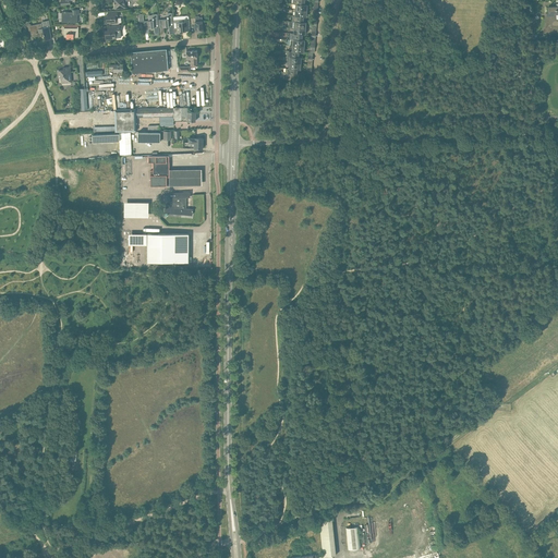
[(113,0),(114,9),(125,8),(125,2),(126,1),(126,0),(113,0)]
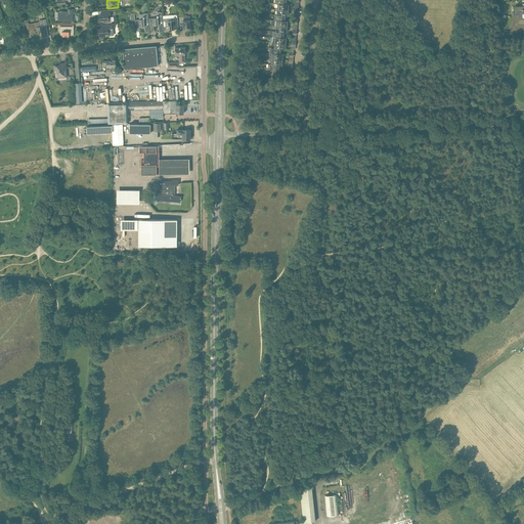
[(515,13),(512,13),(513,31),(523,30),(523,6),(514,7),(515,13)]
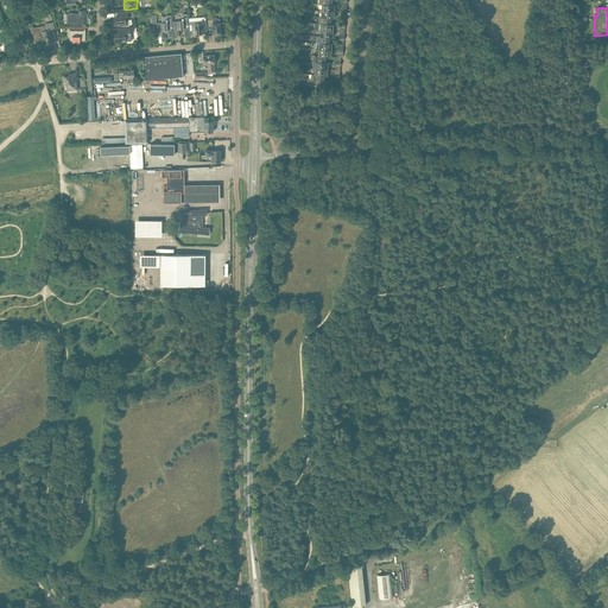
[(86,11),(77,11),(77,13),(75,13),(74,12),(68,12),(68,25),(84,25),(84,16),(86,16),(86,11)]
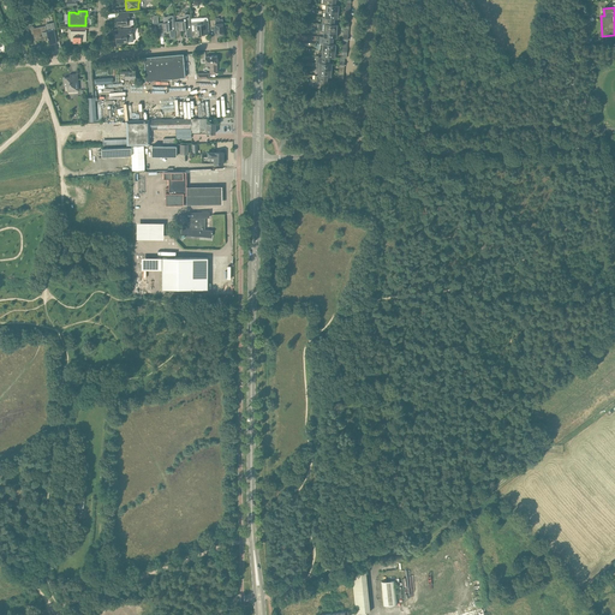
[(130,25),(129,12),(119,13),(119,17),(117,17),(118,27),(130,25)]
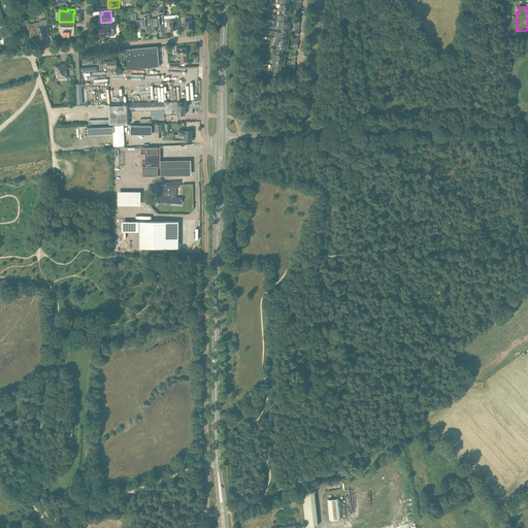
[(151,19),(151,26),(159,26),(160,32),(165,32),(164,12),(158,12),(159,18),(151,19)]
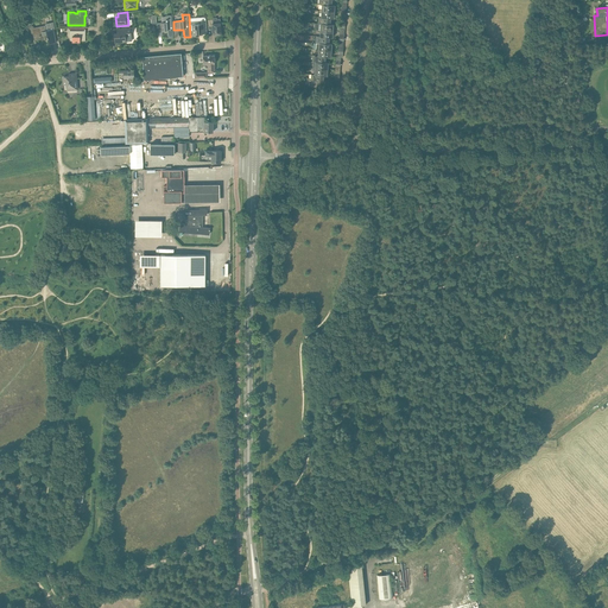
[(175,38),(173,30),(173,21),(172,16),(166,17),(166,23),(157,23),(157,25),(157,31),(168,31),(168,38),(175,38)]
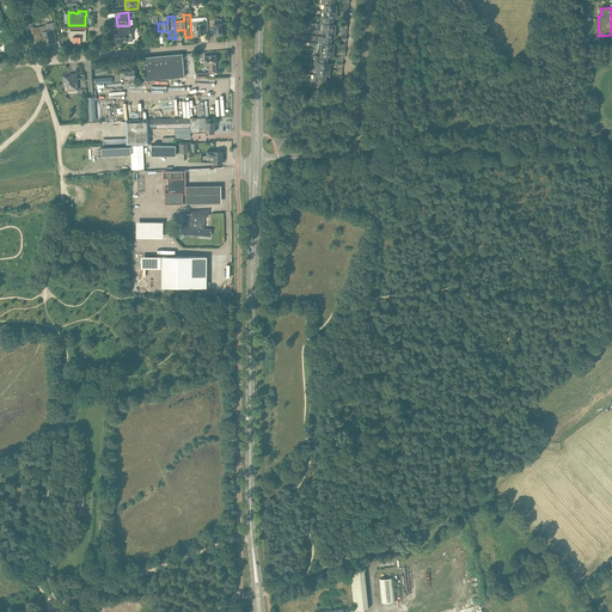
[(214,19),(209,19),(210,30),(214,30),(214,35),(222,34),(221,23),(221,19),(218,19),(218,18),(214,18),(214,19)]
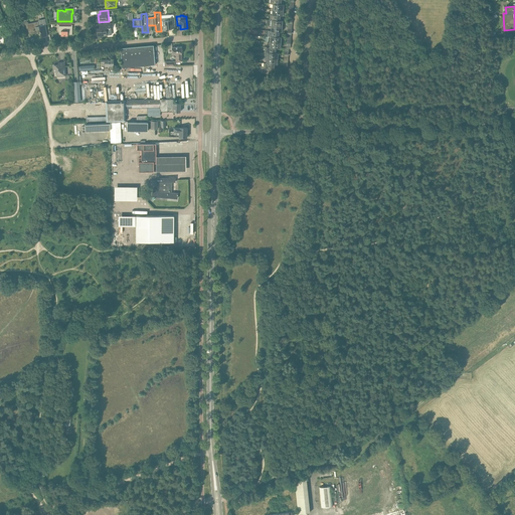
[(161,26),(161,27),(163,26),(163,31),(169,30),(169,29),(175,28),(174,17),(170,18),(160,18),(161,26)]
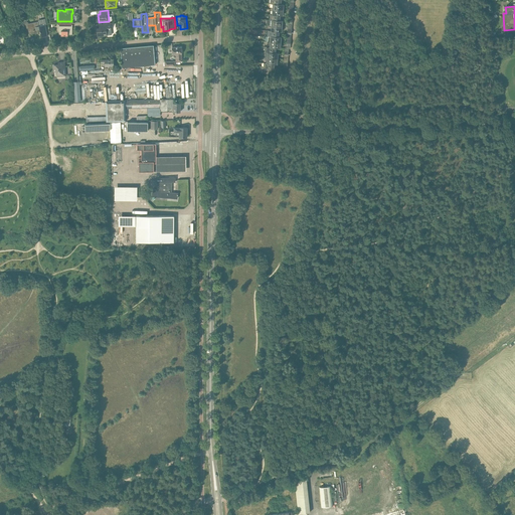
[(47,24),(46,18),(38,20),(38,21),(27,23),(29,34),(40,32),(41,37),(47,36),(45,25),(47,24)]
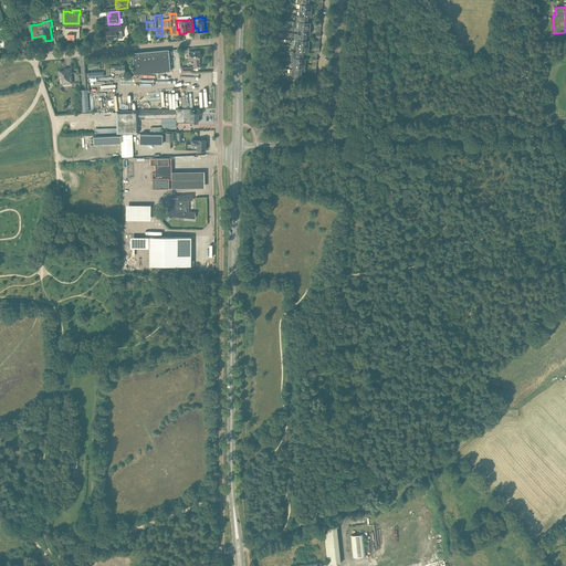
[(80,25),(64,25),(64,29),(65,29),(65,34),(67,34),(67,39),(74,39),(74,38),(80,38),(80,25)]
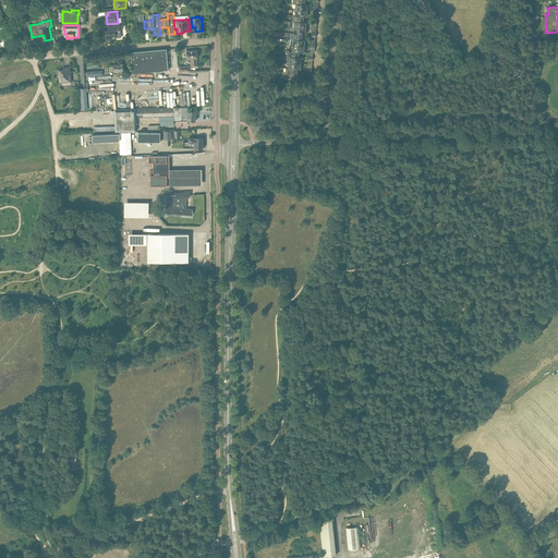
[(121,38),(120,25),(107,27),(107,31),(105,31),(106,39),(116,38),(121,38)]
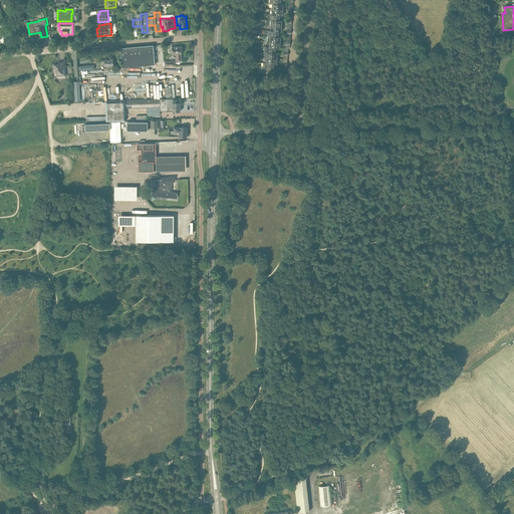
[(155,64),(154,45),(120,48),(122,67),(155,64)]
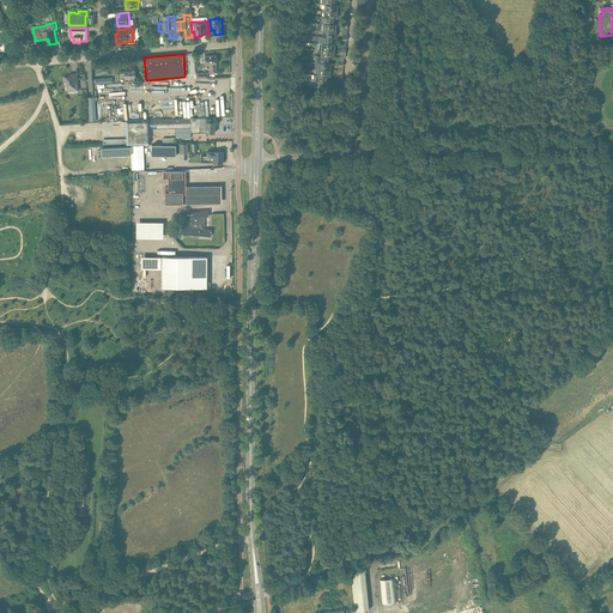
[(217,64),(217,56),(205,56),(205,65),(206,65),(206,67),(208,67),(208,68),(210,68),(210,73),(217,73),(216,64),(217,64)]
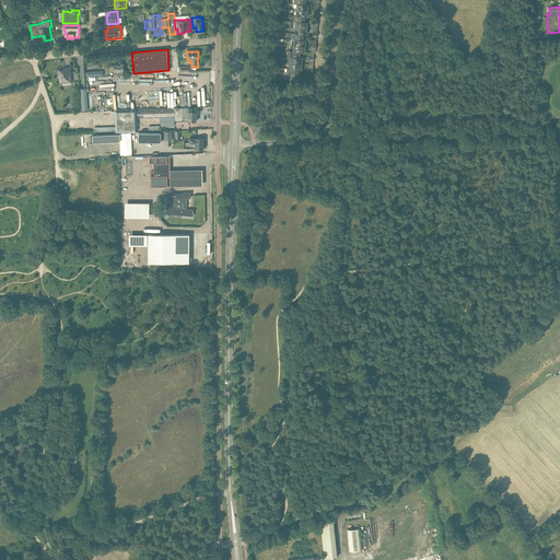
[(71,82),(70,67),(63,68),(63,70),(58,71),(58,78),(61,78),(61,83),(71,82)]
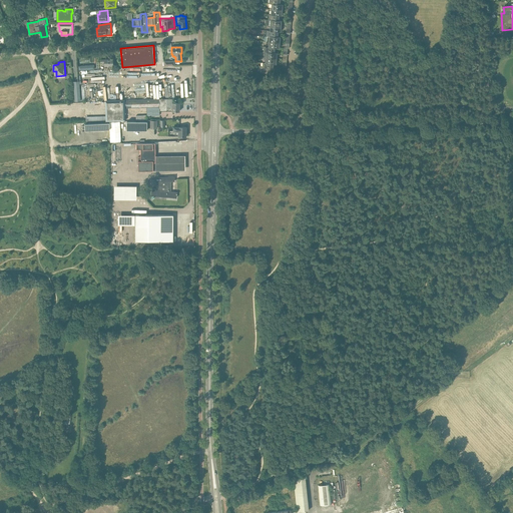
[(276,64),(263,63),(263,66),(261,66),(260,72),(274,73),(275,69),(273,69),(274,64),(276,64)]
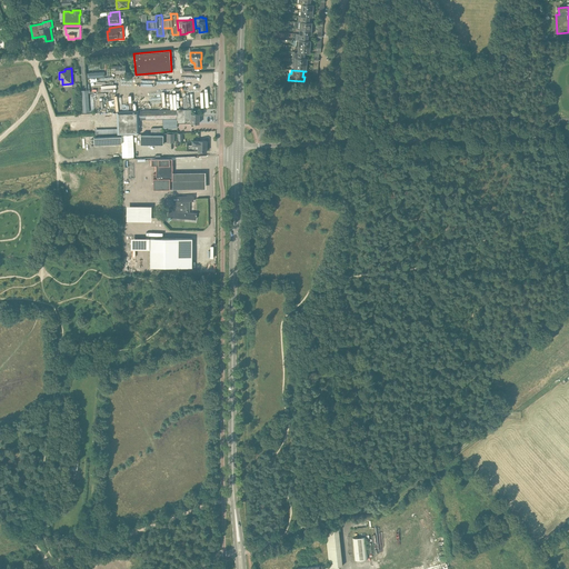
[(162,119),(162,123),(199,123),(199,115),(191,115),(191,109),(117,111),(118,133),(139,133),(139,119),(162,119)]
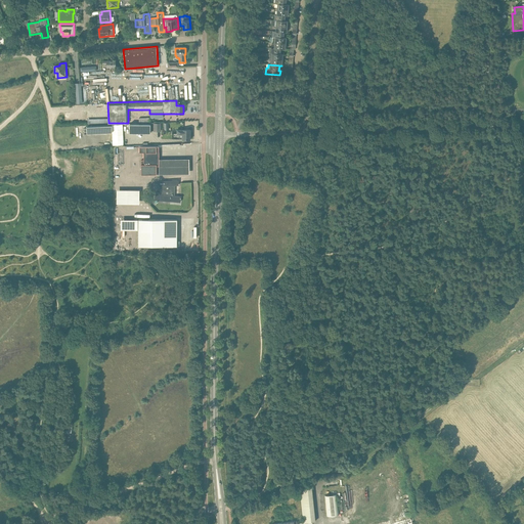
[(150,124),(137,124),(129,125),(129,133),(150,133),(150,124)]
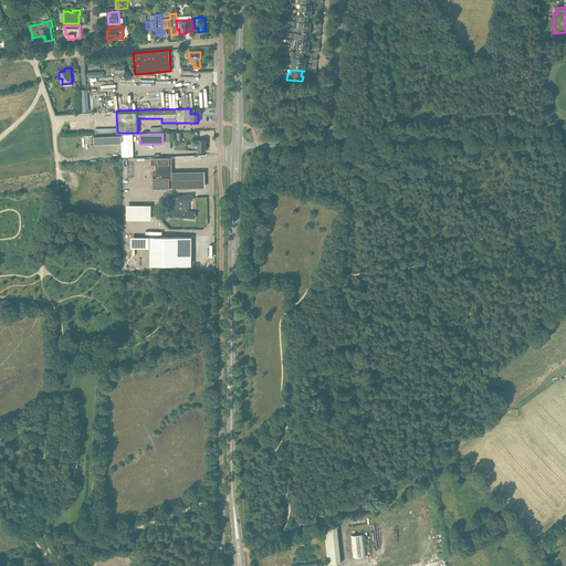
[(206,140),(197,140),(192,140),(191,140),(191,145),(197,145),(197,150),(206,150),(206,140)]
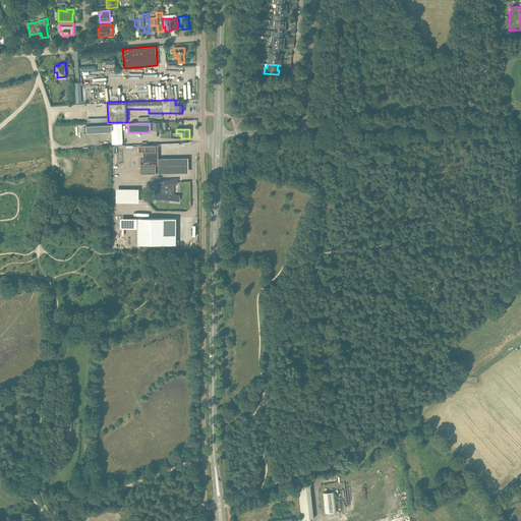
[(158,149),(158,146),(138,146),(138,149),(138,152),(142,152),(142,159),(140,159),(140,173),(151,173),(158,173),(158,149)]
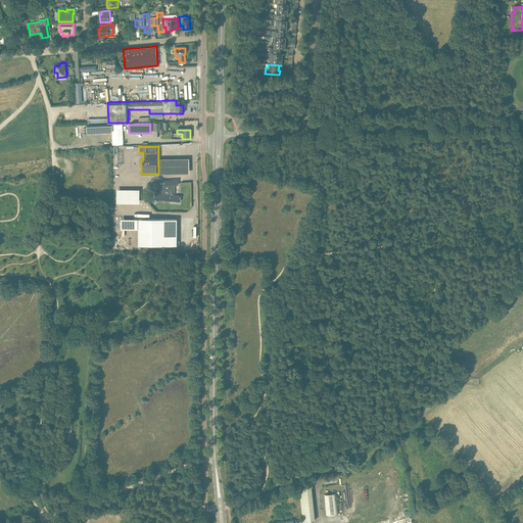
[(158,160),(158,176),(189,175),(189,160),(158,160)]
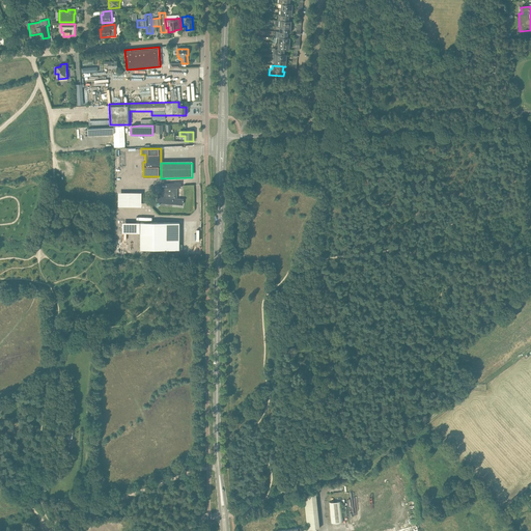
[(158,195),(157,202),(160,202),(160,203),(161,202),(183,204),(183,201),(184,201),(184,200),(183,200),(183,199),(176,198),(177,188),(180,188),(180,183),(162,184),(162,189),(162,196),(158,195)]
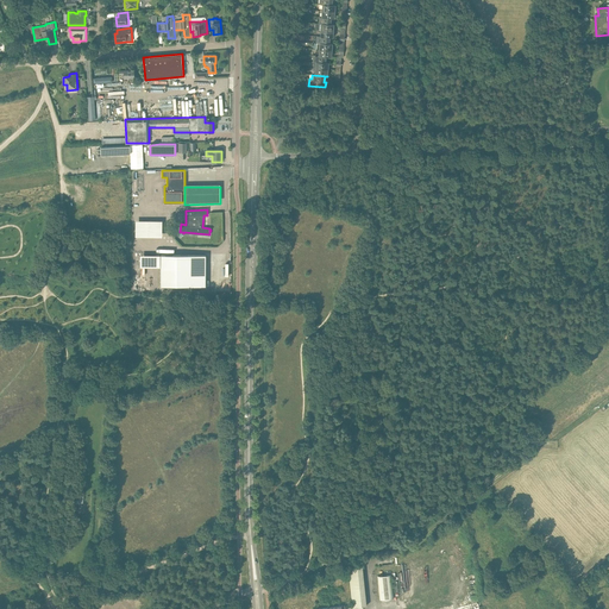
[(136,234),(162,236),(162,223),(137,223),(137,224),(136,224),(136,234)]
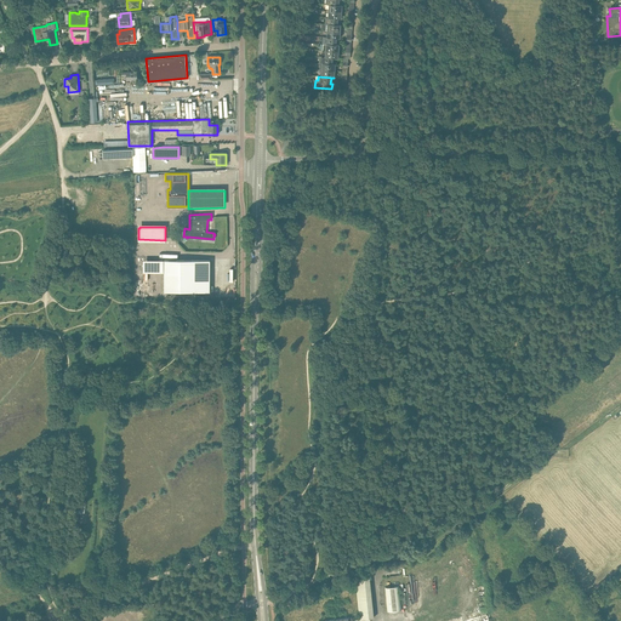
[(165,260),(164,291),(210,292),(210,261),(165,260)]
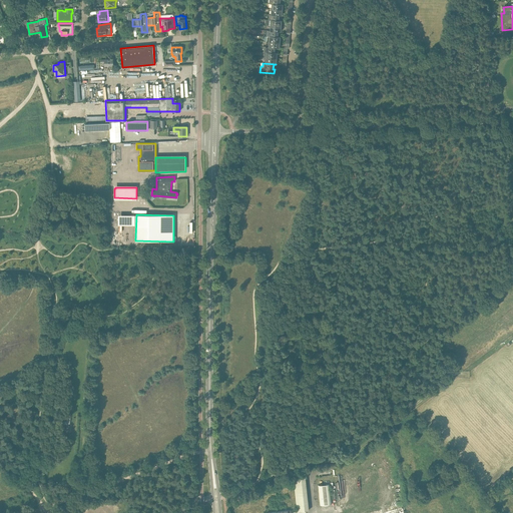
[(308,510),(306,477),(294,477),(296,511),(308,510)]
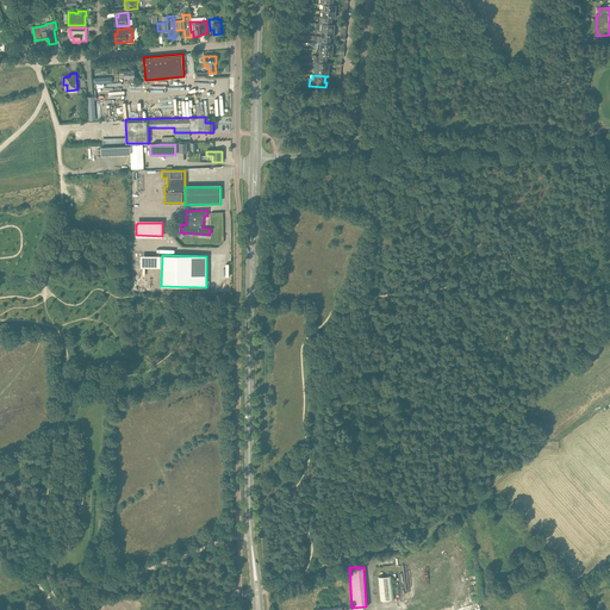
[(378,577),(380,601),(394,599),(392,576),(378,577)]
